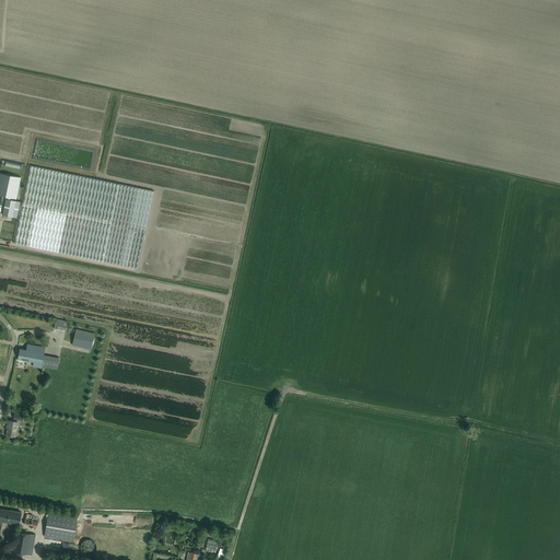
[(2,214),(19,218),(14,243),(138,268),(154,190),(30,165),(22,202),(20,201),(10,200),(10,197),(16,198),(21,177),(0,173),(0,195),(8,197),(7,199),(6,199),(2,214)]
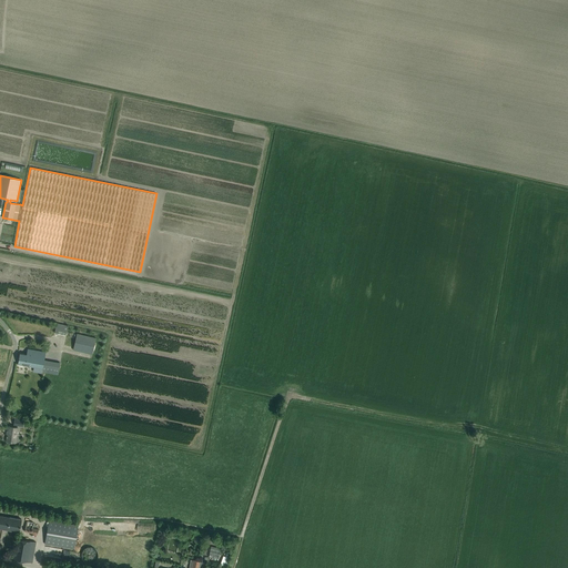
[(68,326),(57,323),(54,333),(66,335),(68,326)]
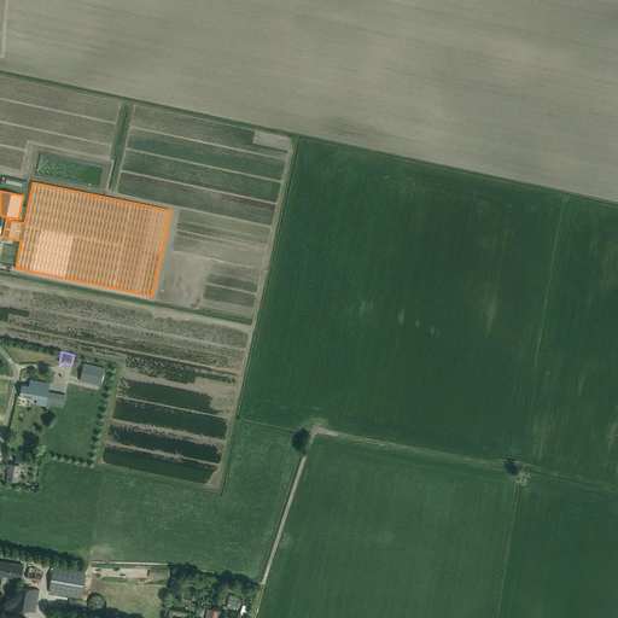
[(83,363),(80,382),(100,385),(104,367),(83,363)]
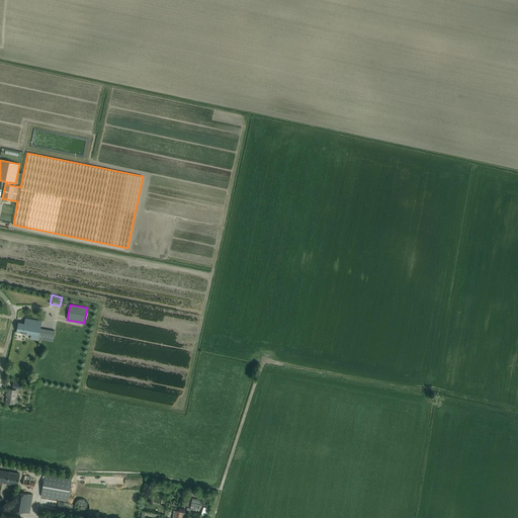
[(41,321),(30,319),(25,318),(24,323),(18,322),(16,332),(38,336),(38,339),(53,341),(55,331),(40,329),(41,321)]
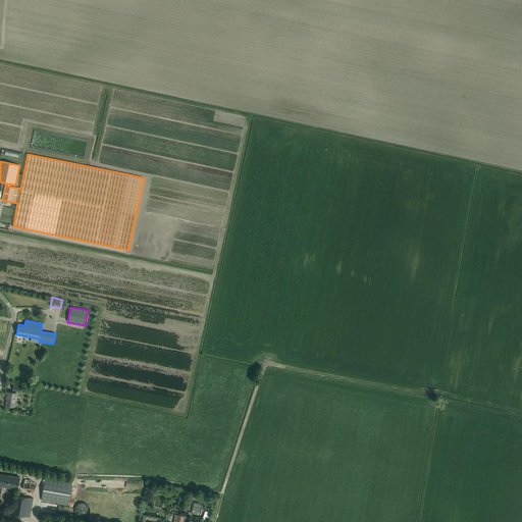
[(14,407),(16,393),(8,392),(6,405),(14,407)]
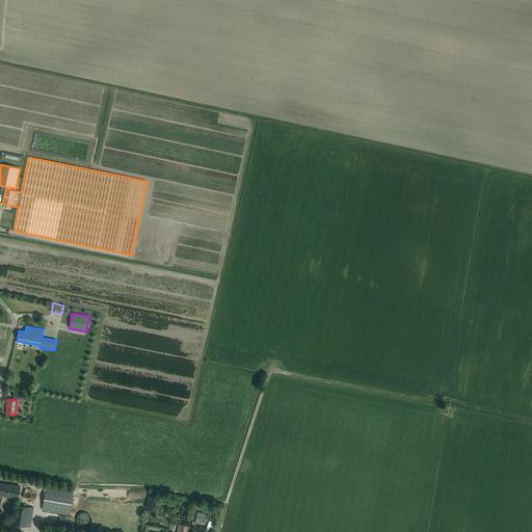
[(0,482),(0,494),(19,498),(20,486),(0,482)]
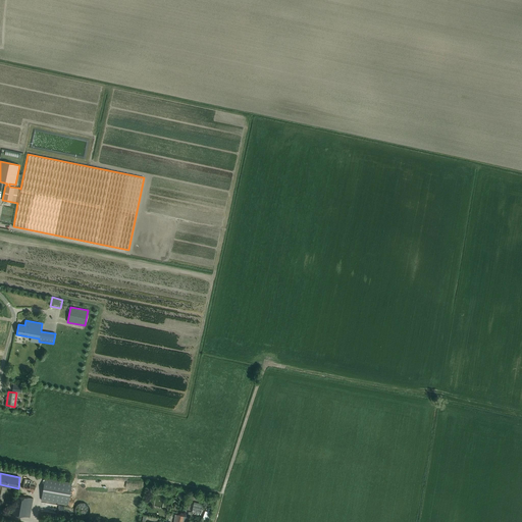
[(24,478),(22,488),(34,491),(35,486),(30,485),(31,480),(24,478)]
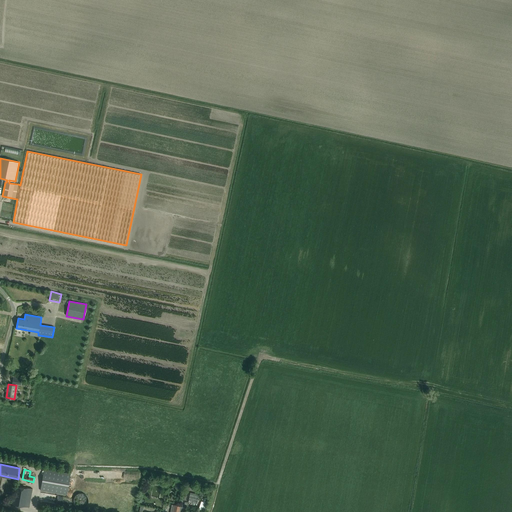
[(71,474),(44,469),(40,490),(67,495),(71,474)]
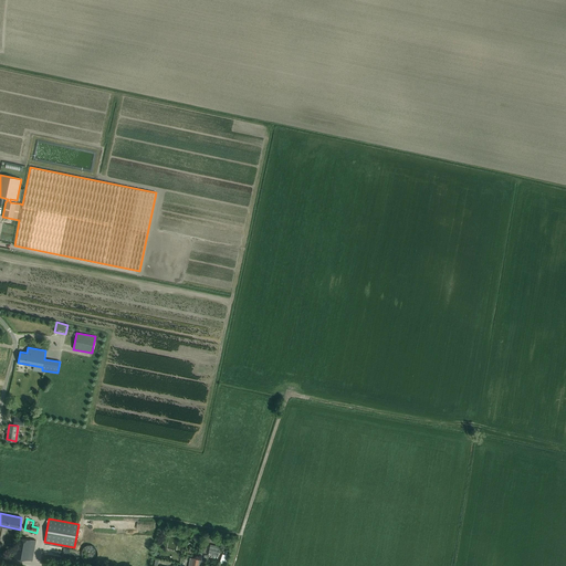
[(35,540),(18,536),(14,557),(32,561),(35,540)]
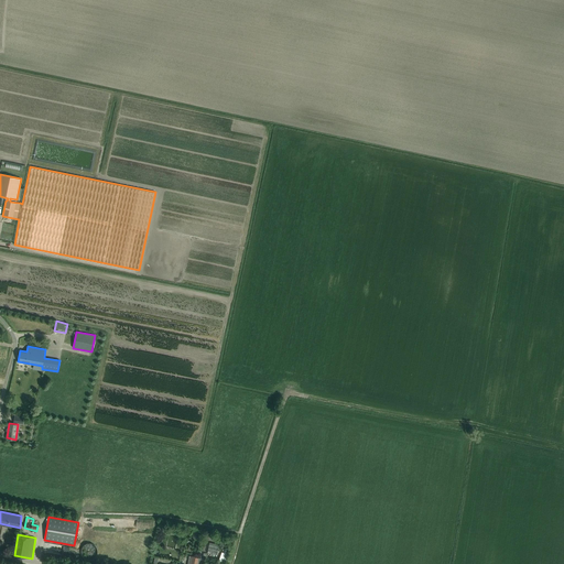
[(219,544),(209,542),(207,553),(217,555),(219,544)]
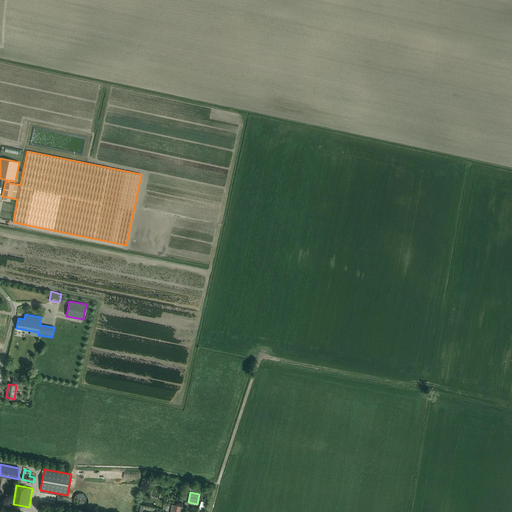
All buildings are outlined.
